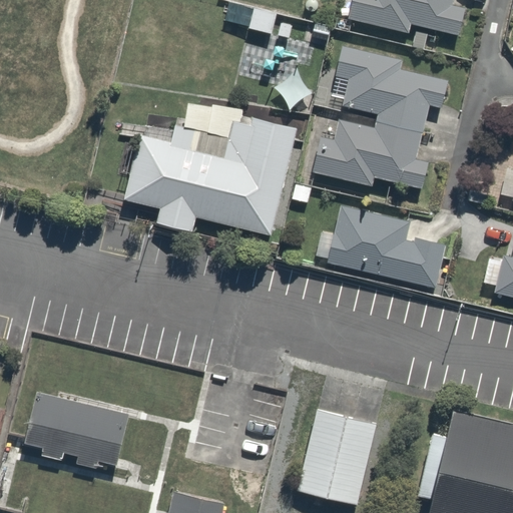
[(354,0),(351,20),(410,32),(412,24),(463,34),(469,6),(455,3),(455,0),(354,0)]
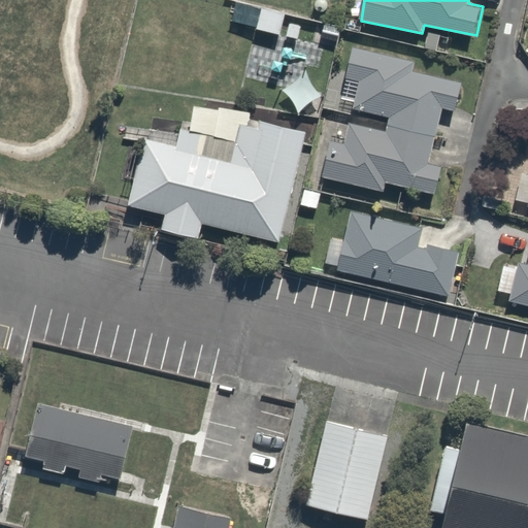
[(255,29),(260,7),(231,1),(227,23),(255,29)]
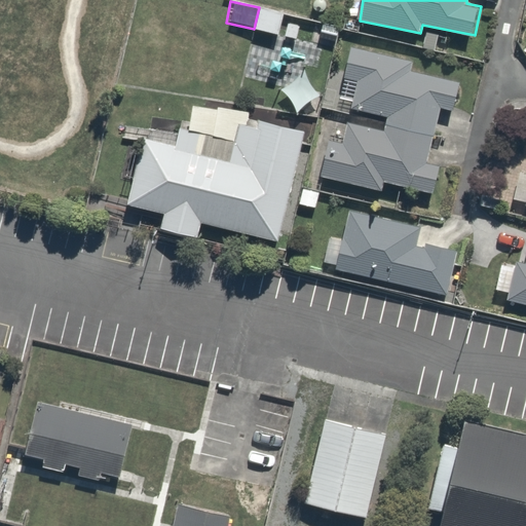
[(259,7),(254,29),(282,34),(286,13),(259,7)]
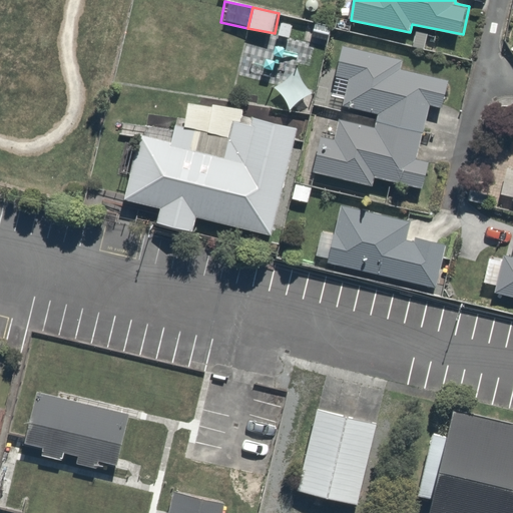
[(323,133),(313,173),(374,187),(377,175),(426,187),(432,161),(416,157),(429,103),(446,107),(452,80),(407,69),(410,57),(345,42),(333,91),(347,94),(345,104),(384,114),(380,127),(343,118),(339,136),(323,133)]
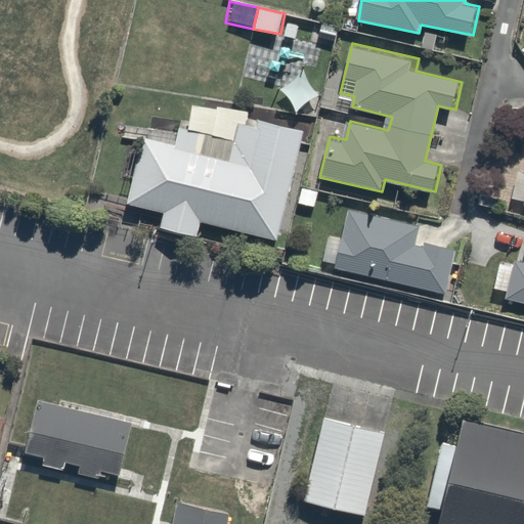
[(302,69),(280,87),(307,118),(316,110),(311,102),(322,93),(302,69)]
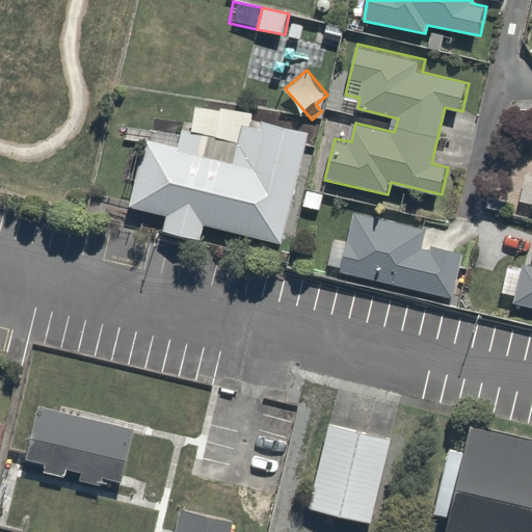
[(288,242),(315,130),(201,102),(195,127),(183,124),(180,135),(152,128),(132,206),(167,214),(164,228),(206,238),(210,223),(288,242)]
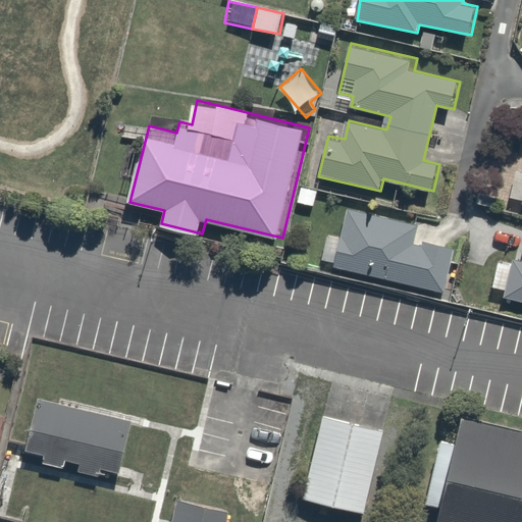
[(521,171),(516,170),(509,198),(521,201),(521,202),(521,205),(521,171)]
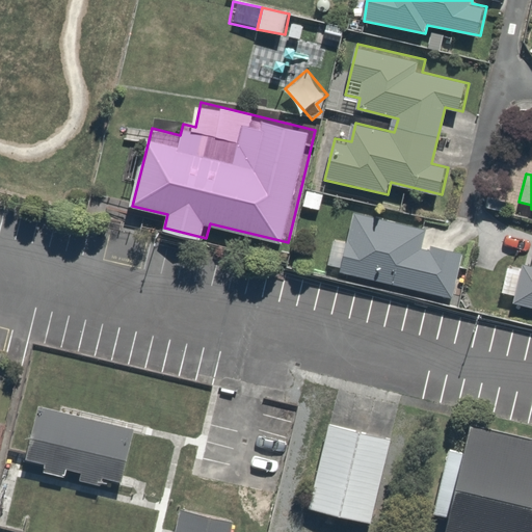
[(303,185),(298,206),(326,212),(330,192),(303,185)]
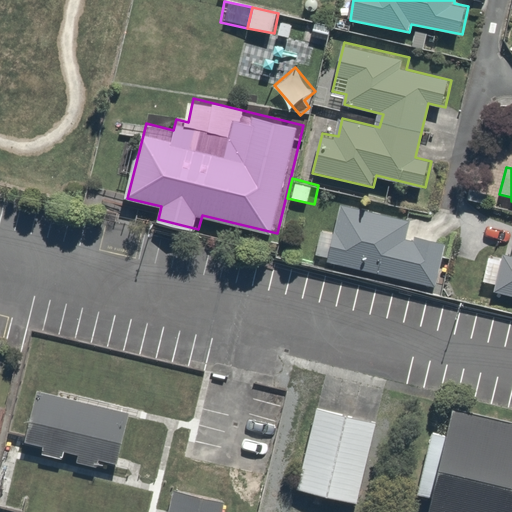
[(342,203),(330,262),(435,283),(443,242),(407,234),(411,217),(342,203)]
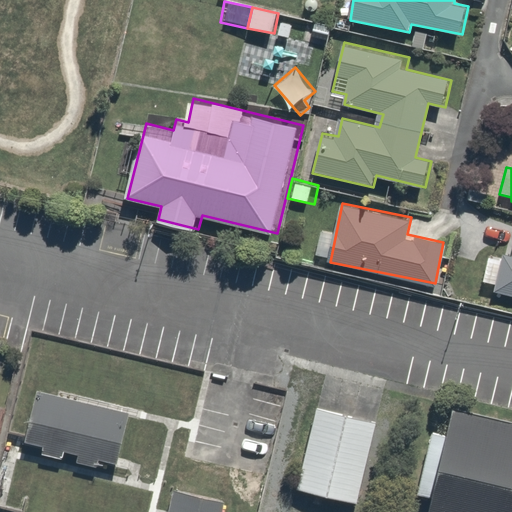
[(511,257),(491,253),(483,290),(511,296),(511,257)]
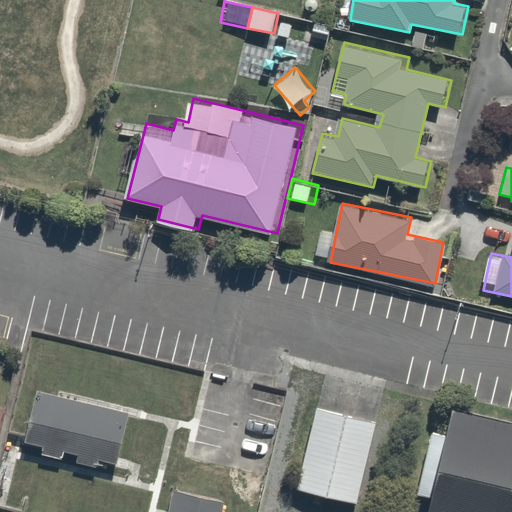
[(64,449),(80,452),(77,463),(100,468),(103,458),(119,462),(132,413),(40,390),(28,439),(45,444),(43,454),(62,459),(64,449)]
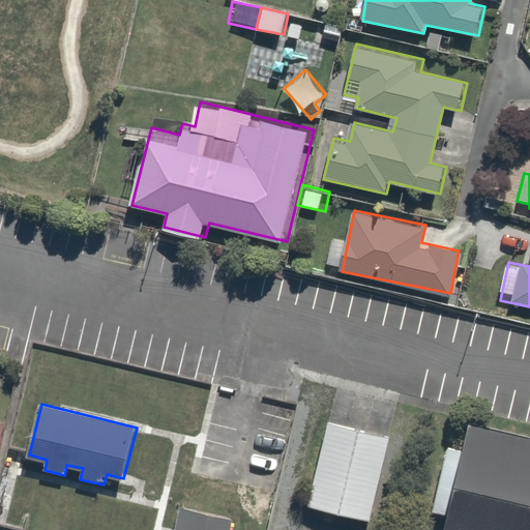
[(371,520),(391,436),(329,420),(308,503),(371,520)]
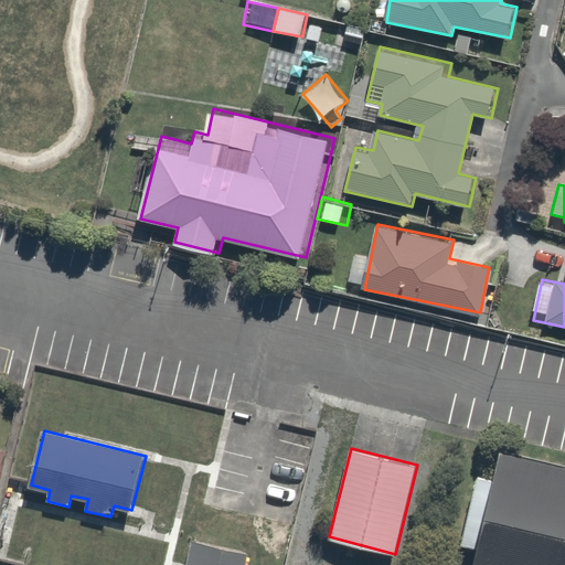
[(564,564),(564,462),(502,448),(494,478),(479,473),(462,542),(479,546),(473,564),(564,564)]
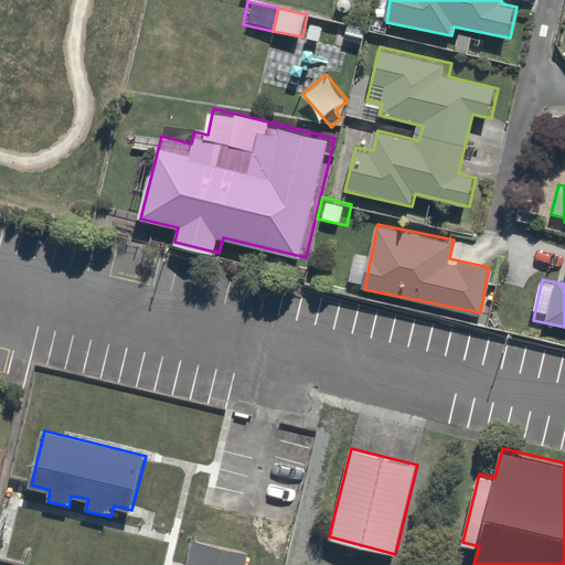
[(248,564),(253,550),(193,537),(187,564),(248,564)]
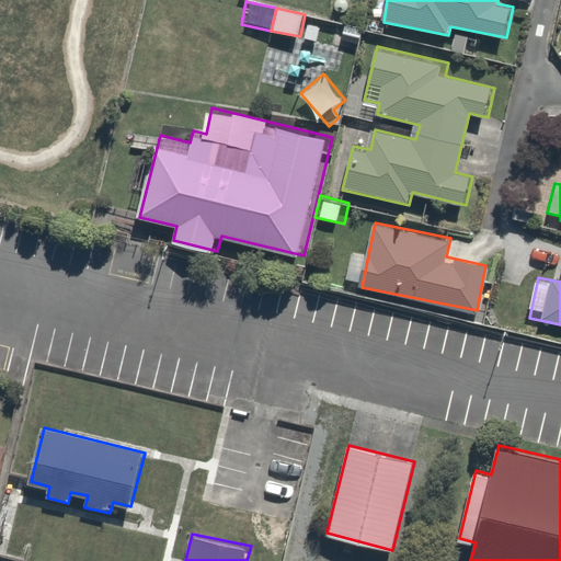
All buildings are outlined.
